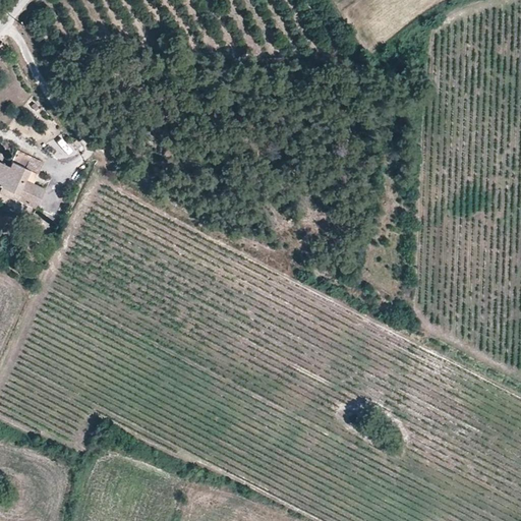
[(52,139),(58,160),(73,156),(67,134),(52,139)]
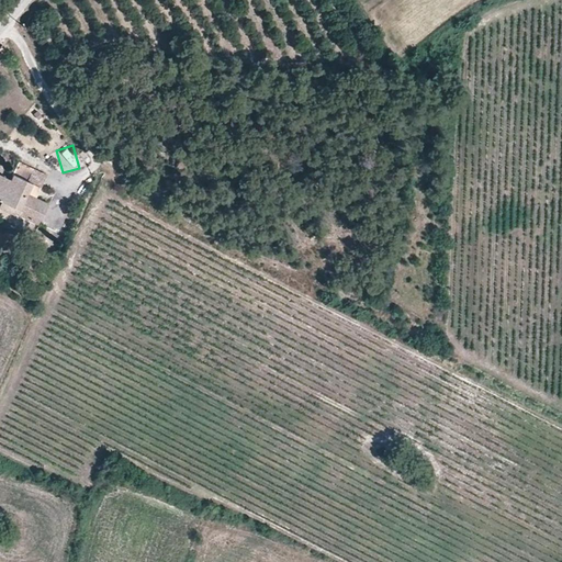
[(35,198),(25,193),(31,182),(40,187),(41,188),(46,176),(19,163),(10,180),(0,175),(0,201),(1,201),(17,209),(14,213),(38,224),(48,204),(35,198)]
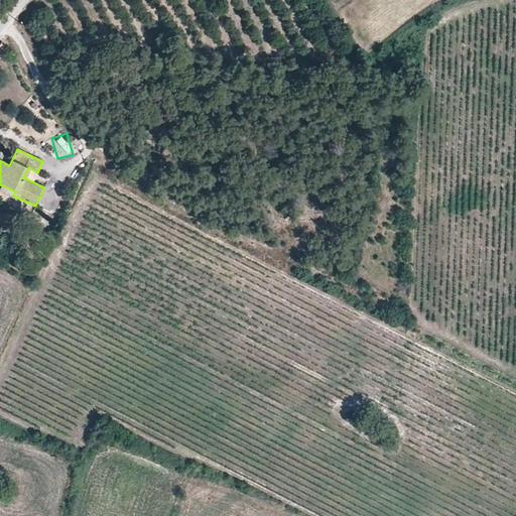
[(32,181),(36,171),(28,167),(23,177),(32,181)]
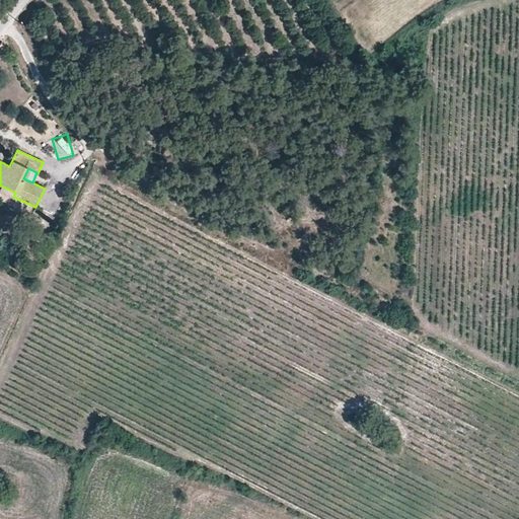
[(15,193),(1,186),(0,187),(0,193),(13,199),(13,197),(15,193)]
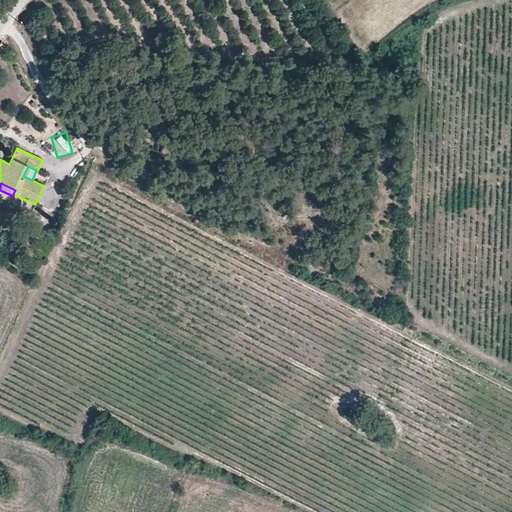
[(35,220),(39,212),(33,208),(28,217),(35,220)]
